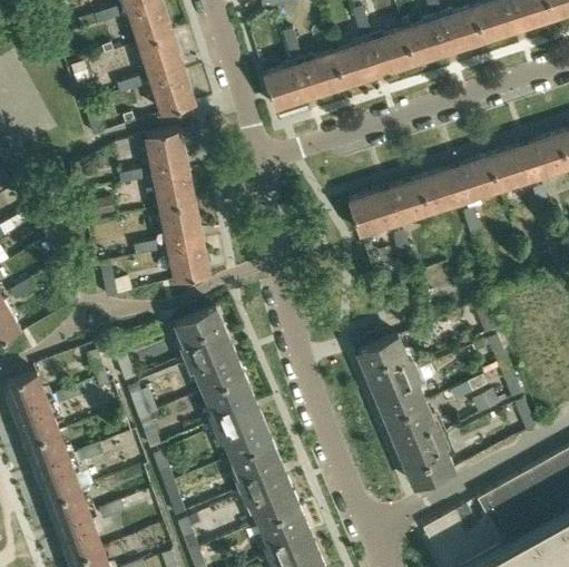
[(172,32),(160,0),(125,0),(139,42),(172,32)]
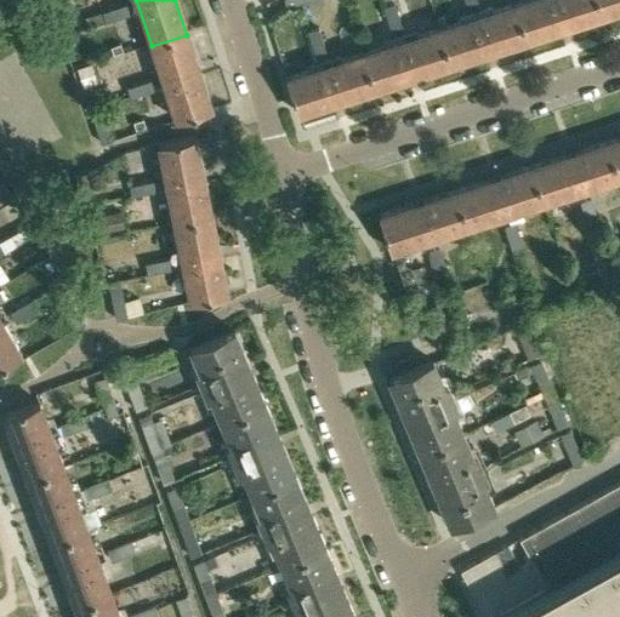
[(288,0),(283,1),(286,12),(323,0),(288,0)]
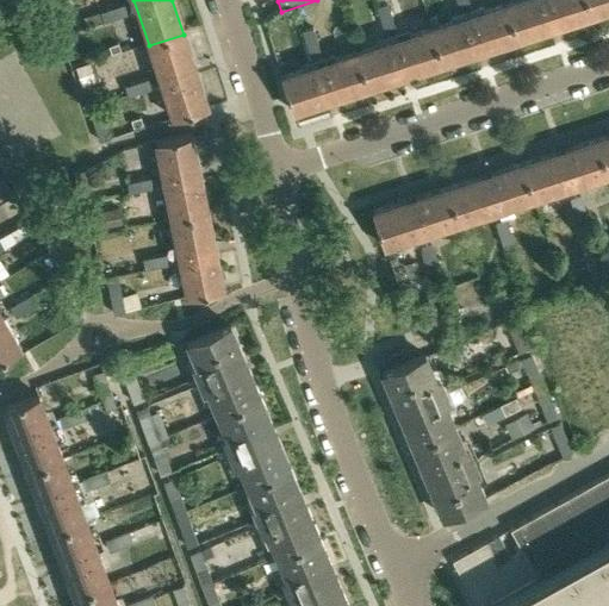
[(517,42),(592,18),(585,0),(523,0),(505,6),(517,42)]
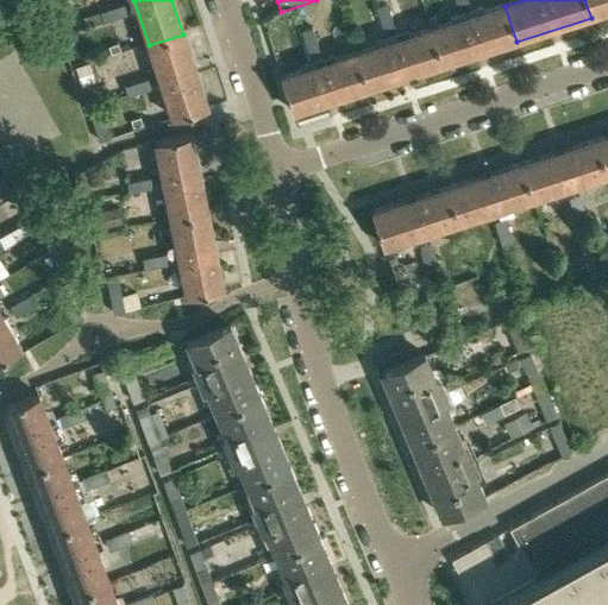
[(607,12),(607,0),(584,0),(591,18),(607,12)]
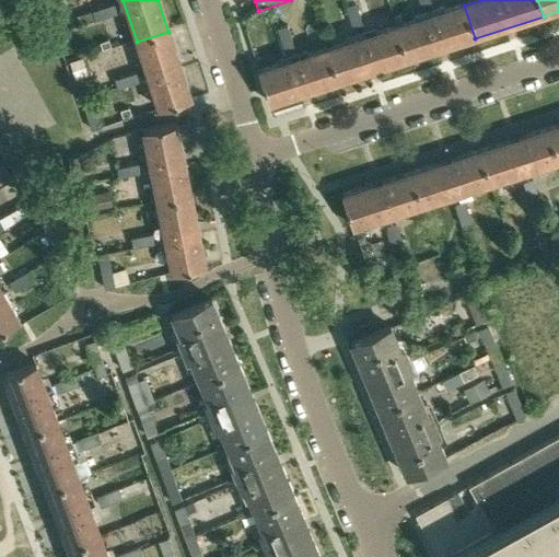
[(92,13),(94,22),(117,15),(114,6),(92,13)]
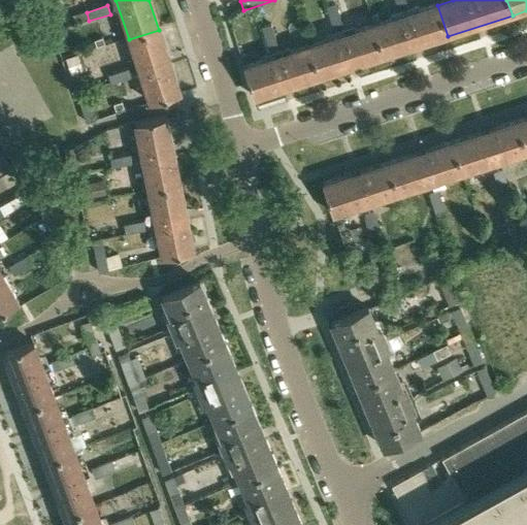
[(383,58),(448,36),(437,5),(372,26),(383,58)]
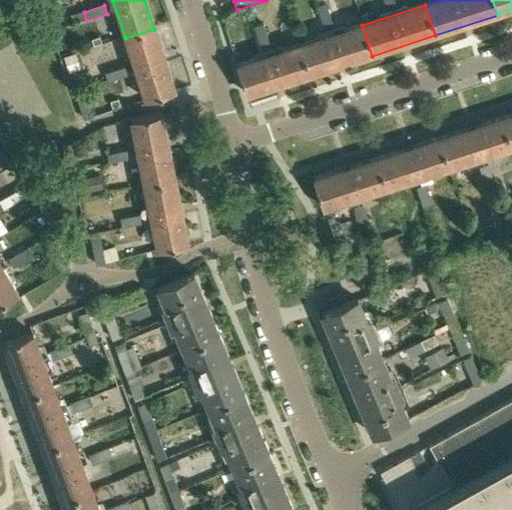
[(317,9),(320,18),(323,27),(332,24),(326,6),(317,9)]
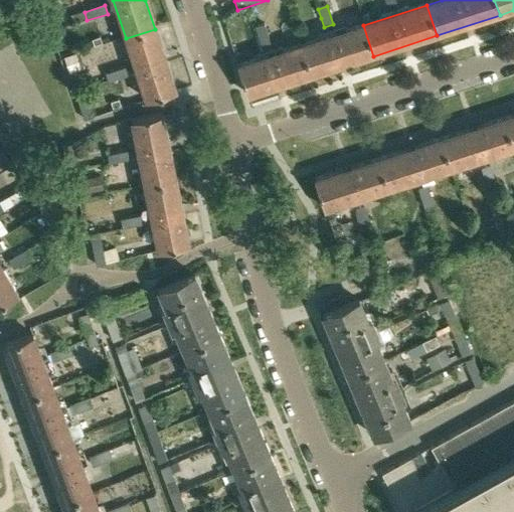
[(244,8),(236,10),(239,20),(247,17),(244,8)]
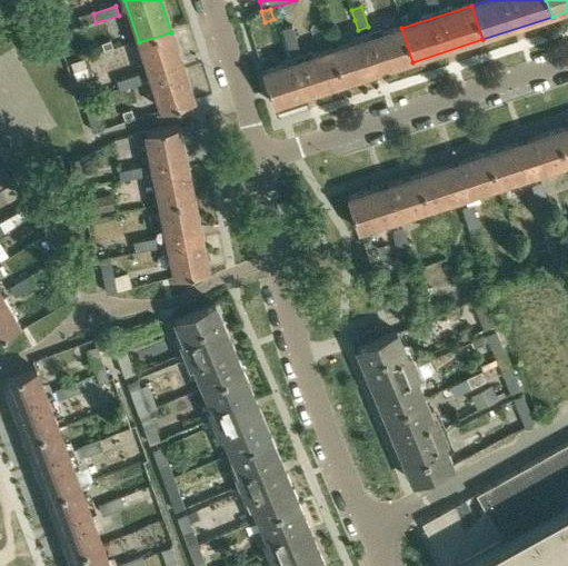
[(79,28),(96,22),(93,13),(77,19),(79,28)]
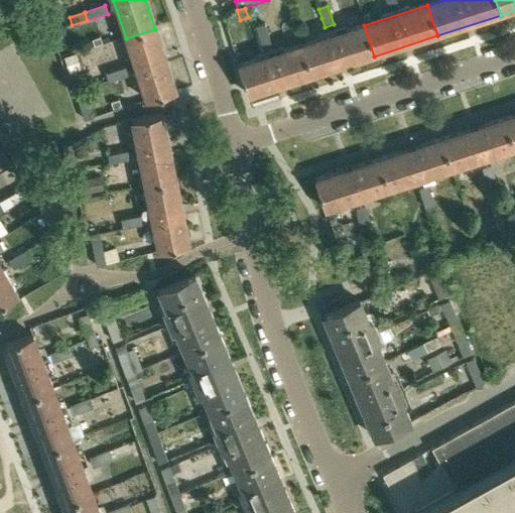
[(310,77),(374,56),(364,25),(300,46),(310,77)]
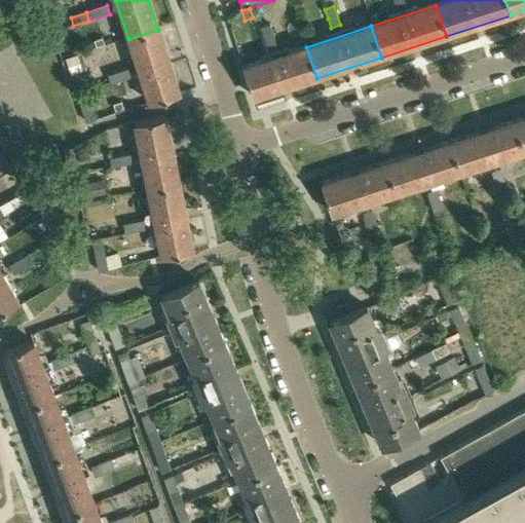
[(261,30),(263,39),(266,48),(276,45),(270,27),(261,30)]
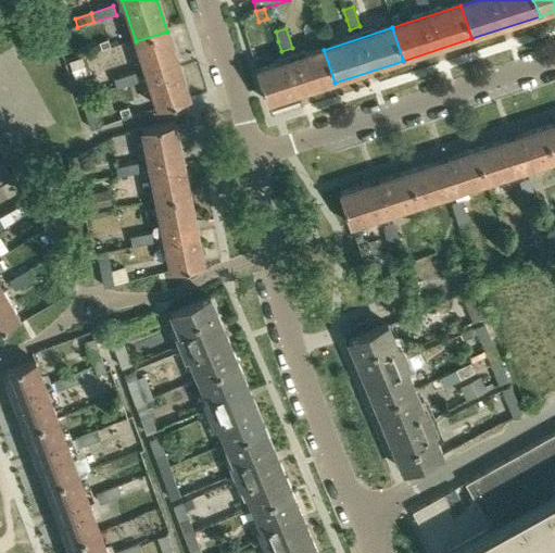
[(189,100),(167,32),(136,41),(158,110),(189,100)]
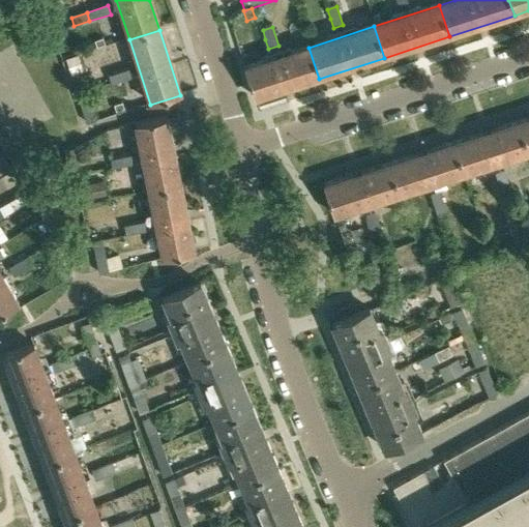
[(101,39),(93,42),(95,50),(105,47),(101,39)]
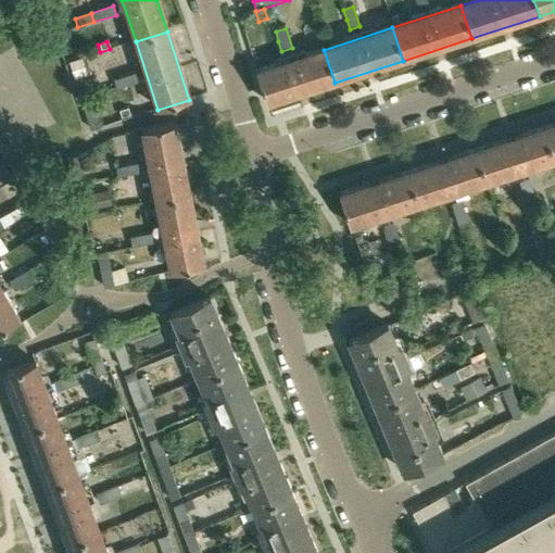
[(335,83),(324,50),(255,72),(266,105),(335,83)]
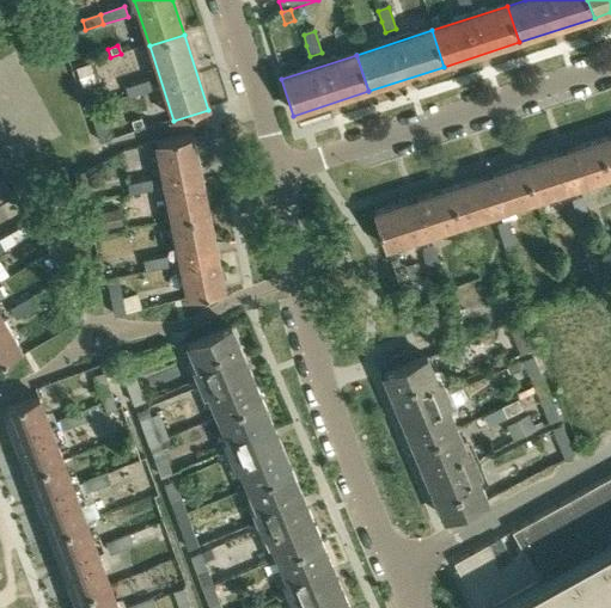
[(93,67),(75,73),(81,91),(101,85),(93,67)]
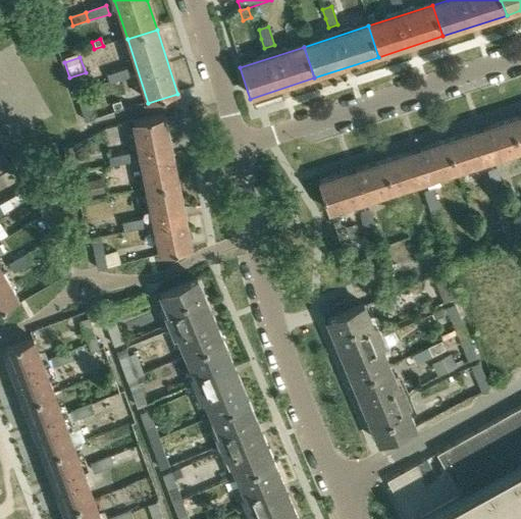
[(125,68),(117,71),(106,75),(109,85),(128,78),(125,68)]
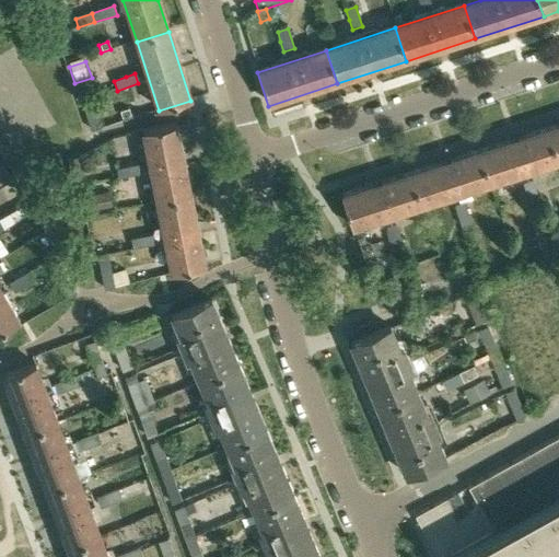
[(79,99),(91,134),(102,129),(90,95),(79,99)]
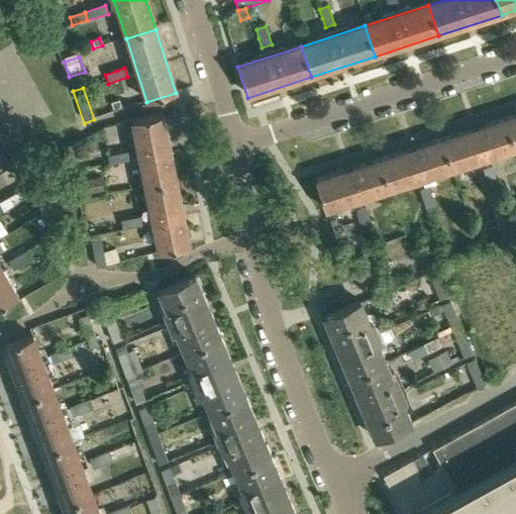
[(118,101),(110,104),(112,110),(120,108),(118,101)]
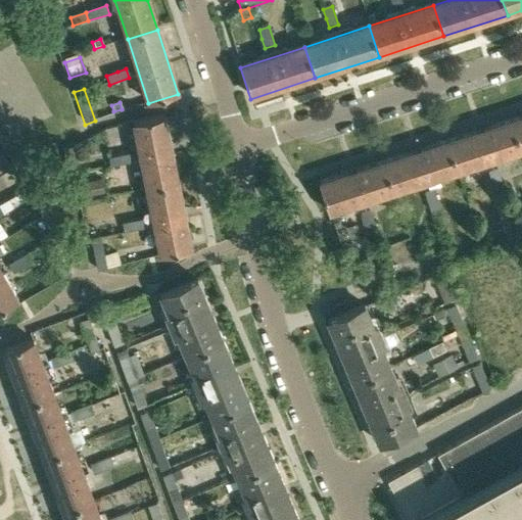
[(133,124),(146,190),(178,184),(164,116),(133,124)]
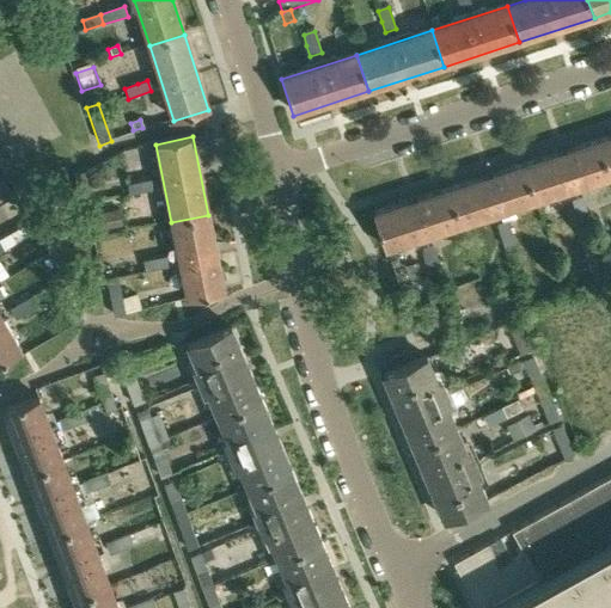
[(610,178),(610,137),(599,142),(610,178)]
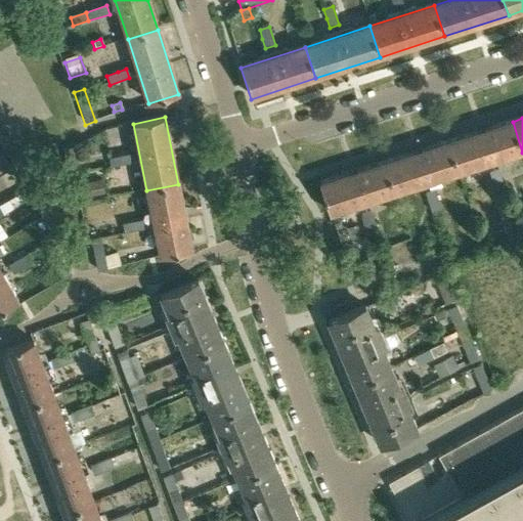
[(513,122),(448,142),(459,174),(522,153),(513,122)]
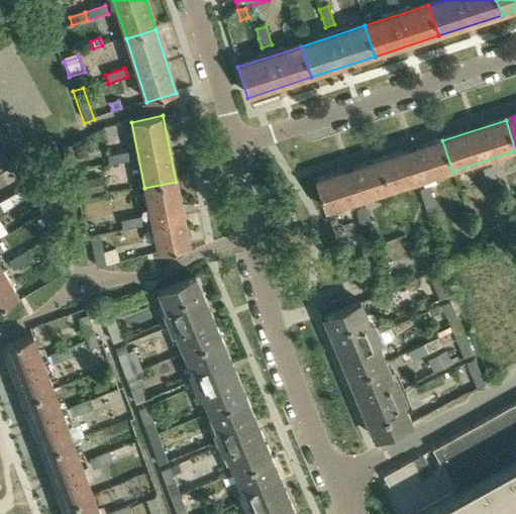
[(390,192),(452,172),(442,140),(380,161),(390,192)]
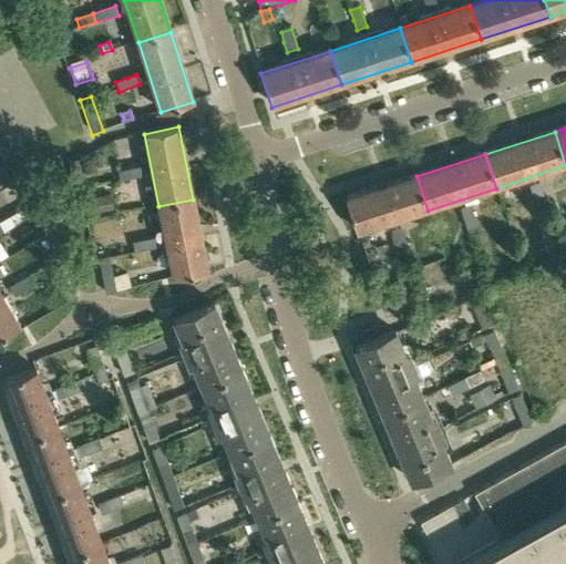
[(88,188),(82,161),(69,163),(75,191),(88,188)]
